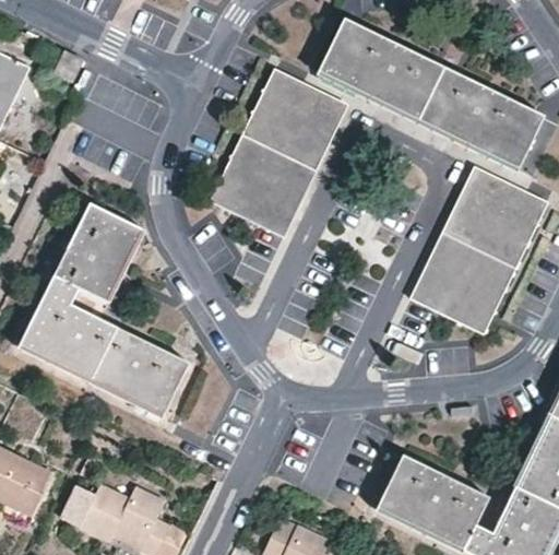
[(518,165),(543,115),(345,18),(320,68),(518,165)]
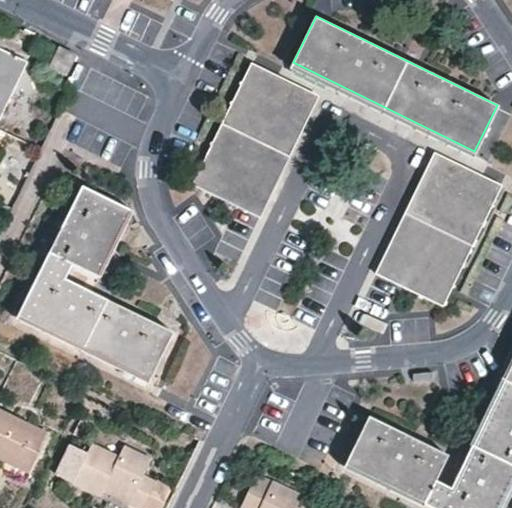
[(34,51),(46,58),(52,46),(41,41),(40,41),(34,51)]
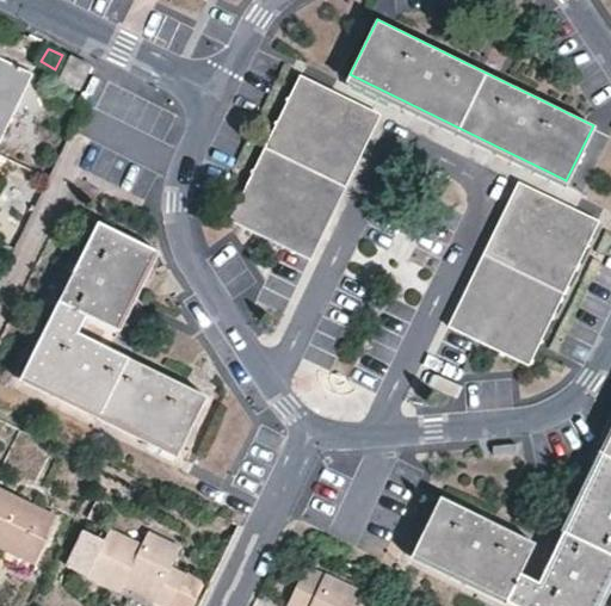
[(0,140),(35,70),(0,54),(0,140)]
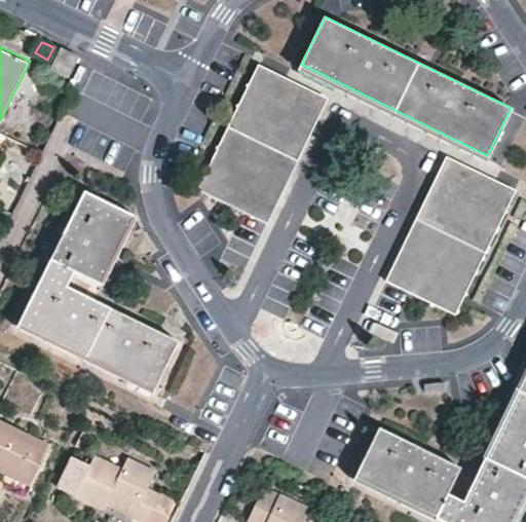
[(52,66),(70,73),(78,54),(62,46),(52,66)]
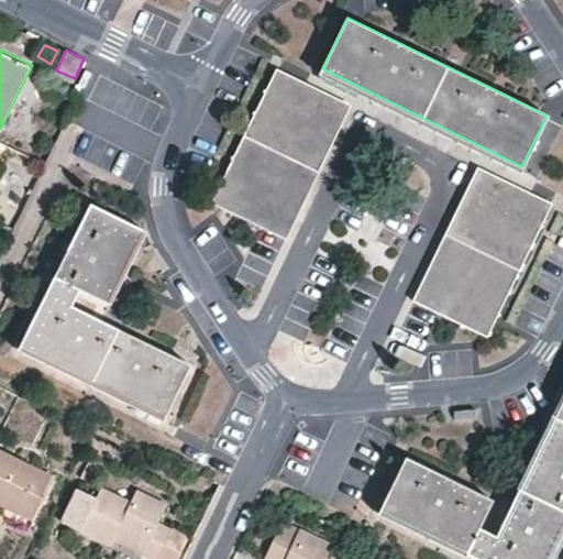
[(278,232),(342,99),(278,67),(213,199),(278,232)]
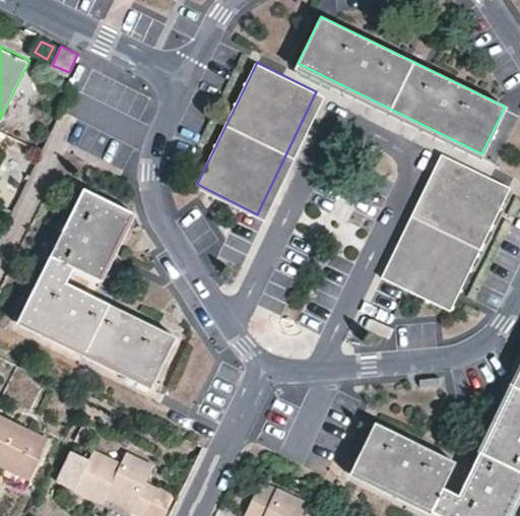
[(257,214),(264,217),(324,95),(316,91),(257,214)]
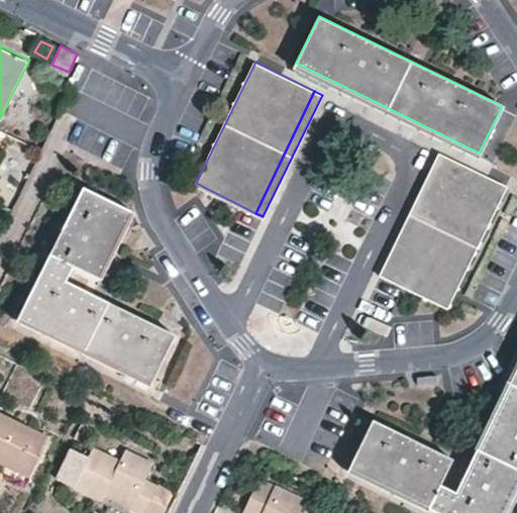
[(444,155),(438,151),(379,274),(384,276),(444,155)]
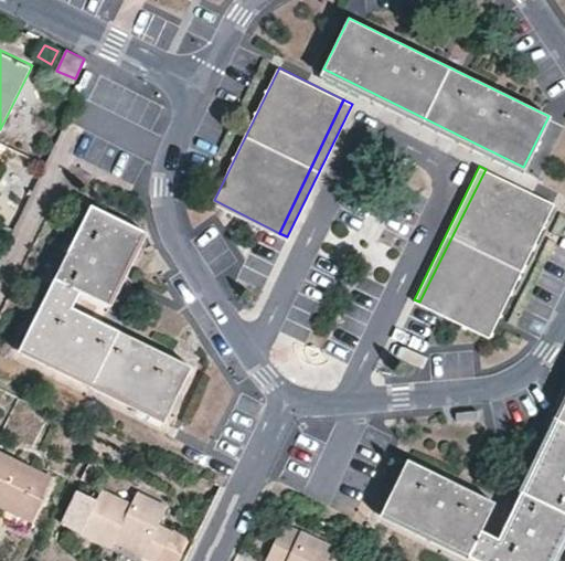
[(553,202),(486,169),(419,302),(486,334),(553,202)]
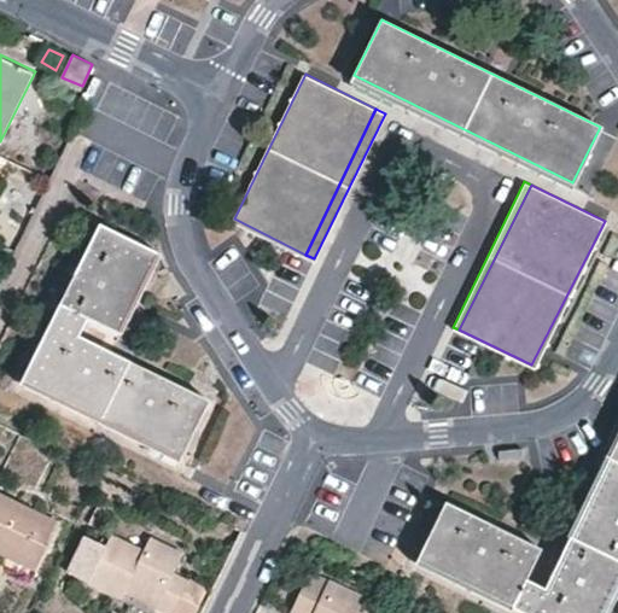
[(149,245),(100,222),(59,302),(87,316),(117,331),(129,307),(121,302),(129,287),(136,290),(149,267),(140,262),(149,245)]
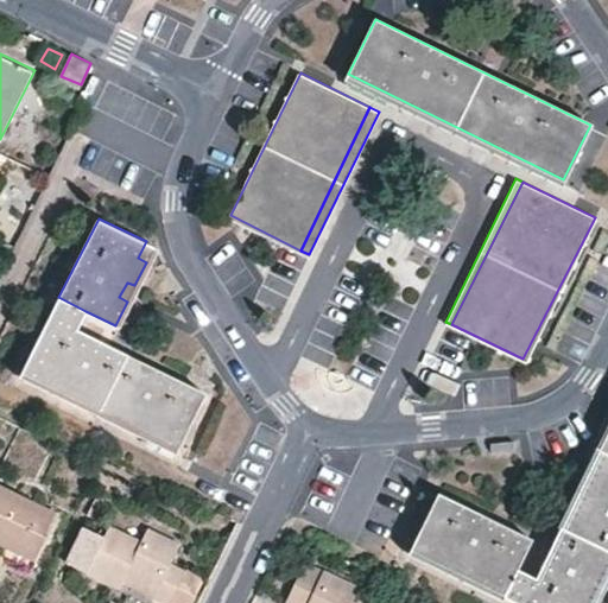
[(138,258),(146,262),(154,246),(146,241),(138,258)]
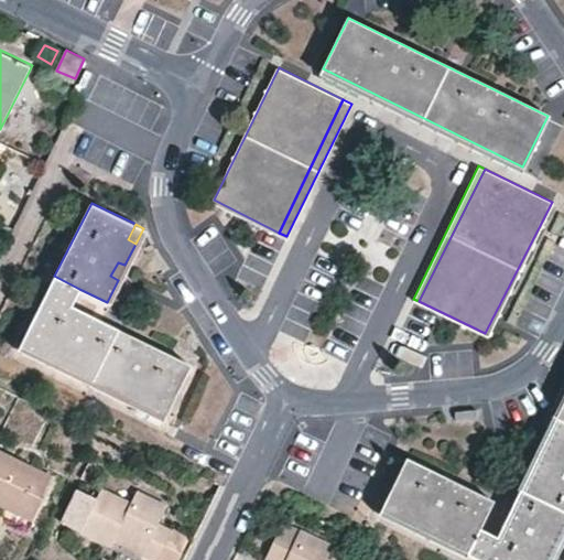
[(125,265),(118,262),(110,276),(118,280),(125,265)]
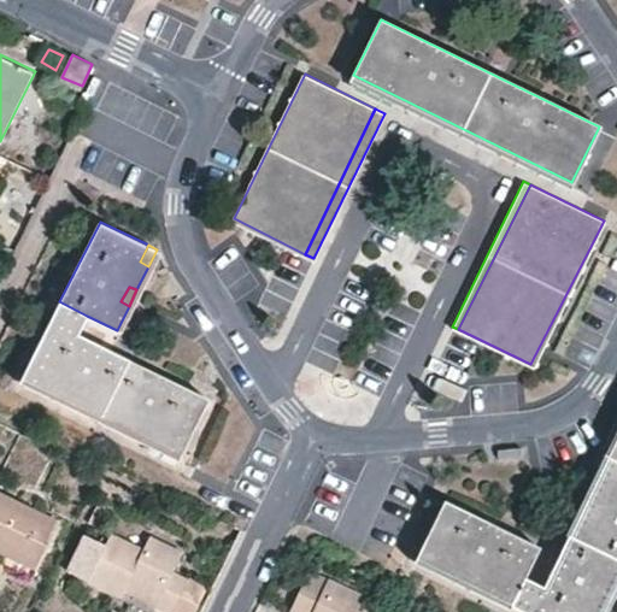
[(59,301),(51,321),(77,333),(87,316),(59,301)]
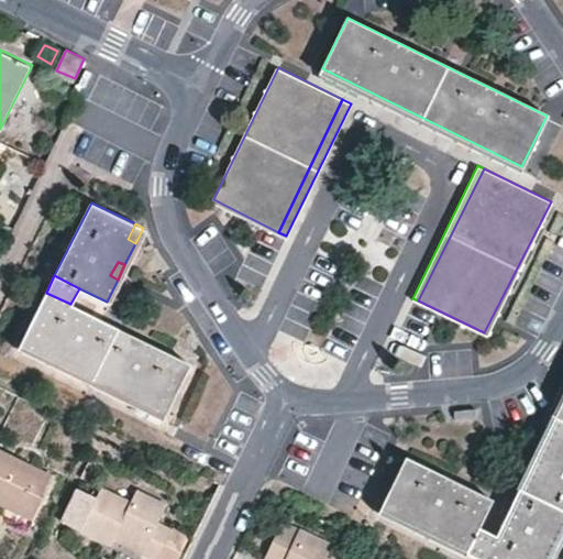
[(156,402),(167,407),(188,364),(70,304),(46,293),(24,337),(40,343),(35,352),(57,363),(61,355),(75,362),(72,370),(116,392),(119,384),(132,390),(128,397),(152,409),(156,402)]
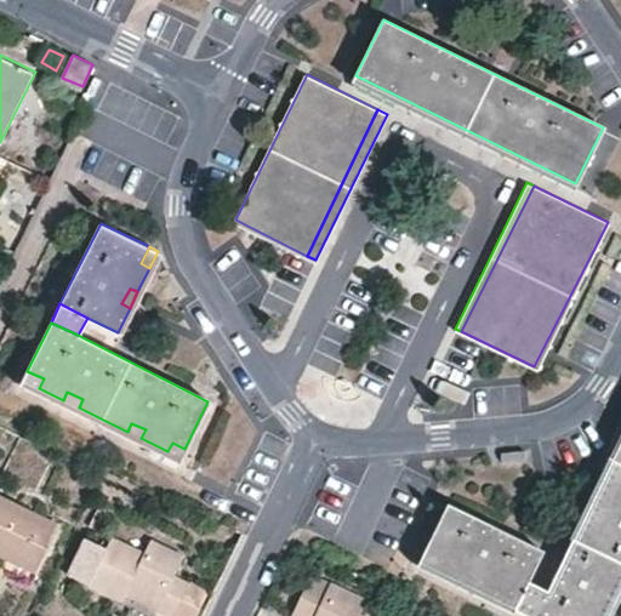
[(27,371),(22,381),(39,388),(44,378),(27,371)]
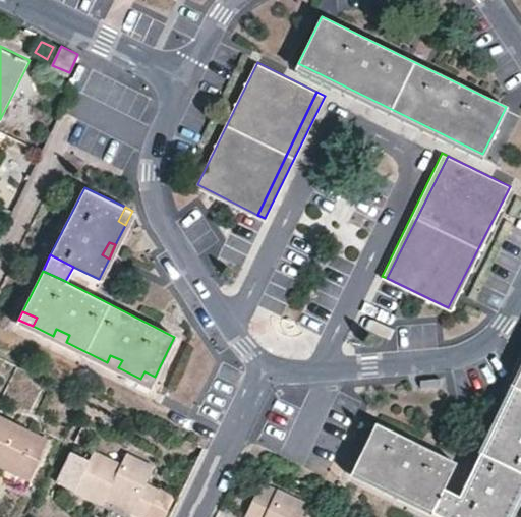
[(66,342),(69,335),(56,329),(53,336),(66,342)]
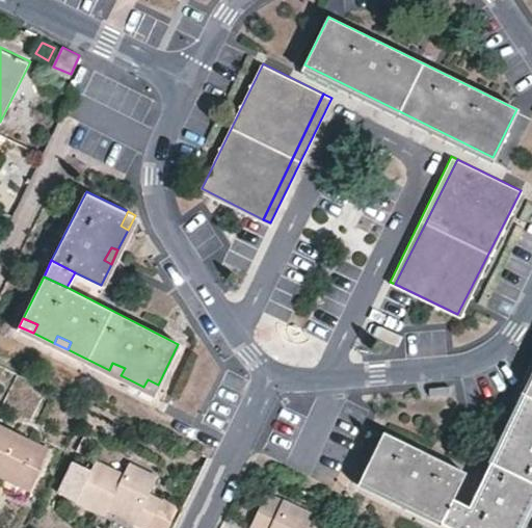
[(112,363),(109,370),(121,375),(125,368),(112,363)]
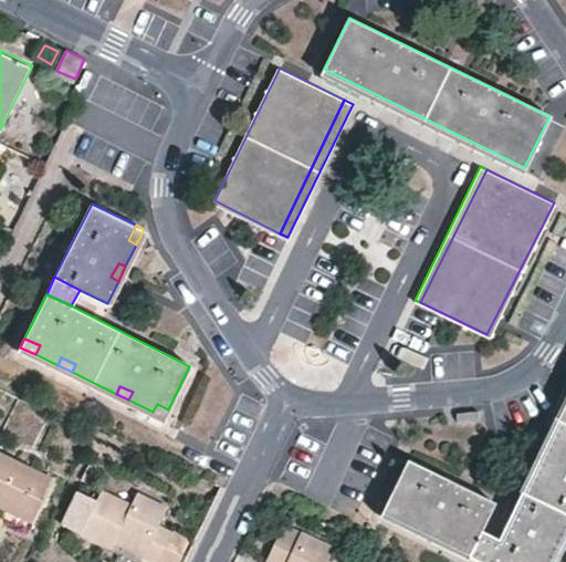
[(565,420),(565,422),(559,437),(551,434),(541,455),(547,459),(541,474),(533,469),(500,538),(488,561),(552,561),(557,551),(549,548),(556,534),(563,539),(565,532),(565,402),(558,417),(565,420)]
